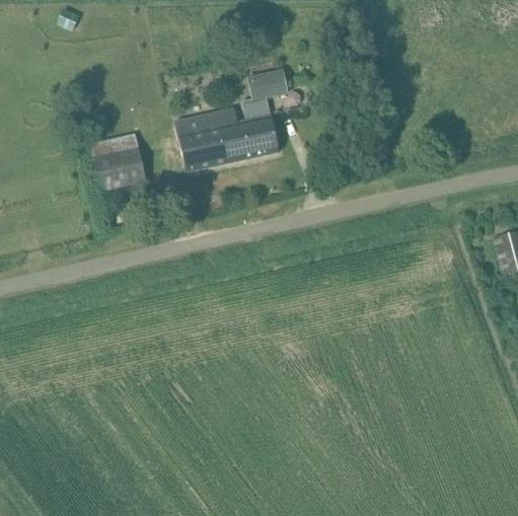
[(55,23),(73,27),(75,13),(58,9),(55,23)]
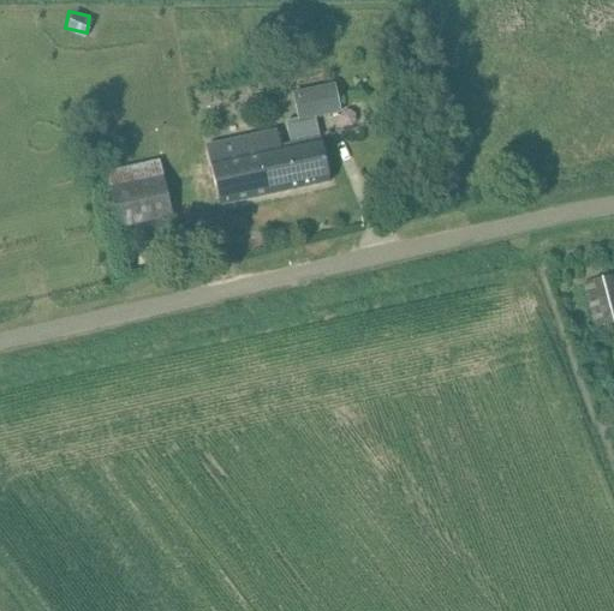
[(297,143),(307,185),(331,180),(316,114),(341,109),(335,83),(296,93),(300,117),(287,120),(293,144),(297,143)]
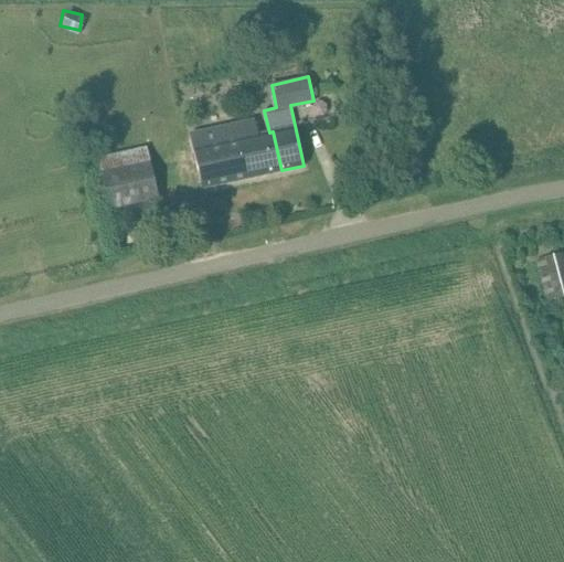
[(203,187),(282,170),(273,131),(269,133),(259,135),(255,118),(191,133),(203,187)]
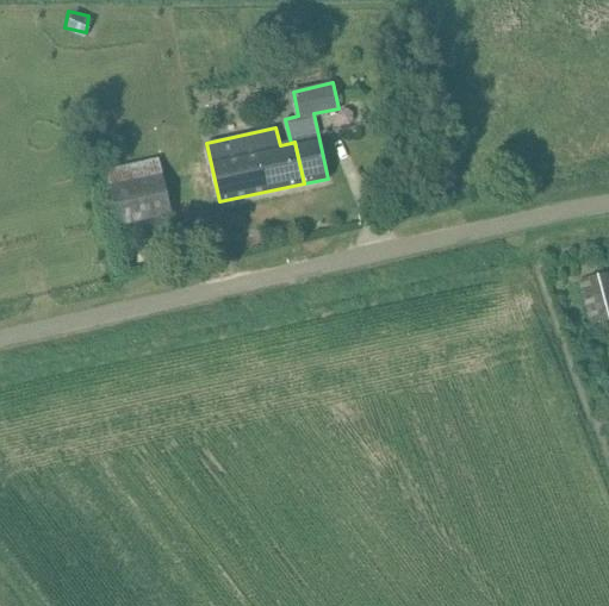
[(172,212),(167,189),(160,156),(109,168),(120,224),(172,212)]
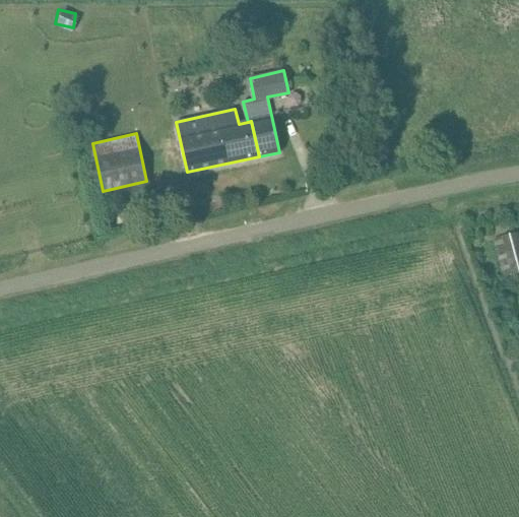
[(518,231),(495,237),(505,274),(518,270),(518,231)]
